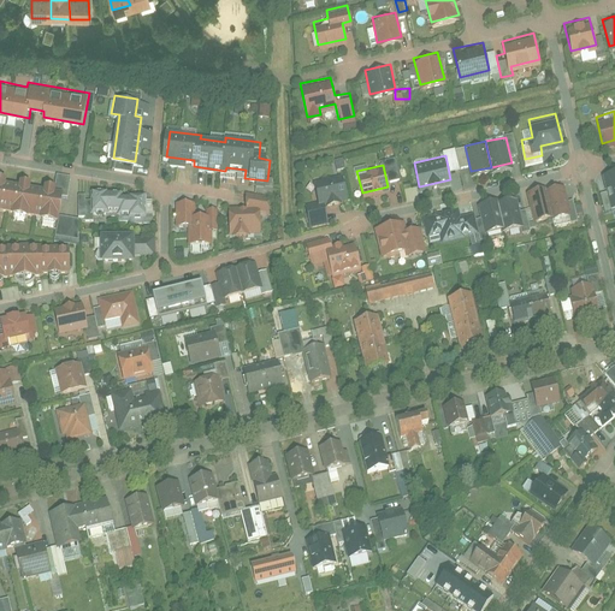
[(607,187),(599,188),(604,207),(614,203),(614,166),(602,171),(607,187)]
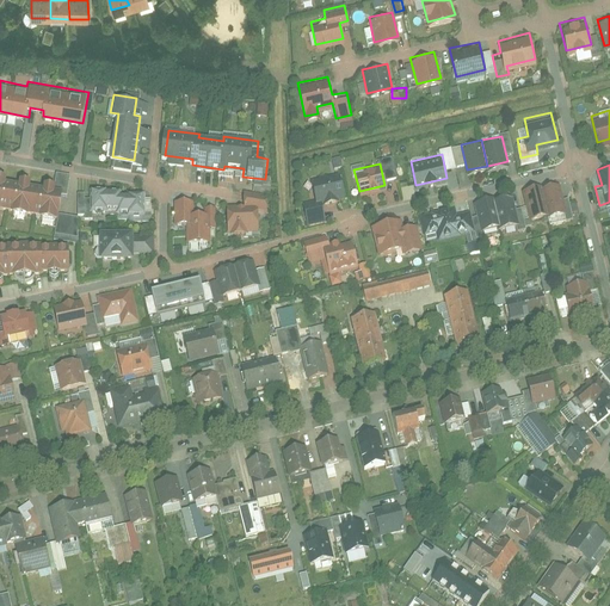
[(344,193),(338,168),(310,173),(315,196),(301,198),(306,220),(325,215),(321,198),(344,193)]
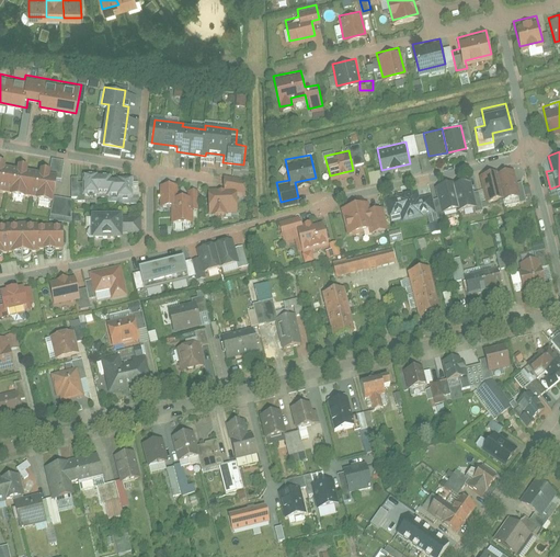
[(0,189),(4,190),(9,165),(0,162),(0,189)]
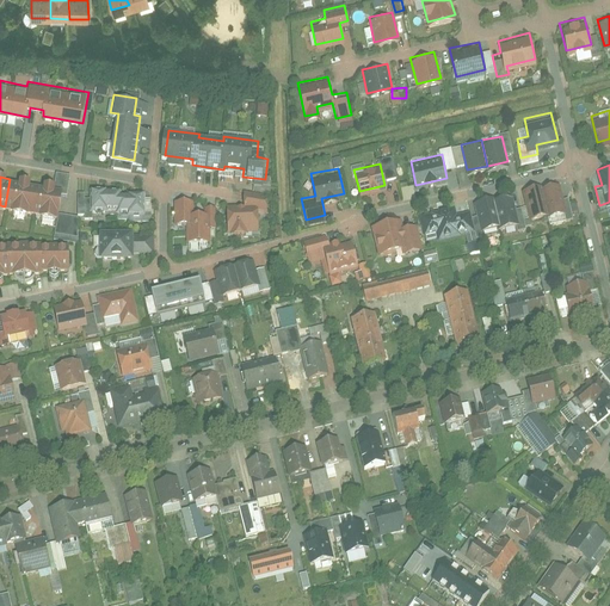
[(10,179),(5,206),(30,211),(35,183),(10,179)]
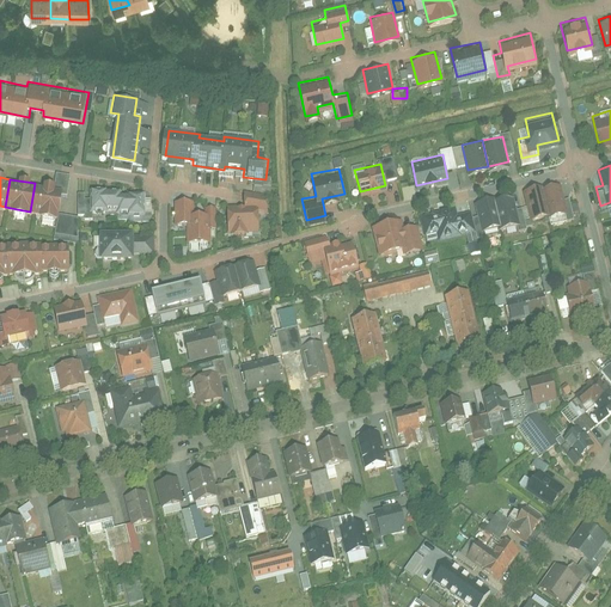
[(567,209),(560,179),(542,184),(541,182),(524,186),(531,215),(548,210),(549,214),(567,209)]
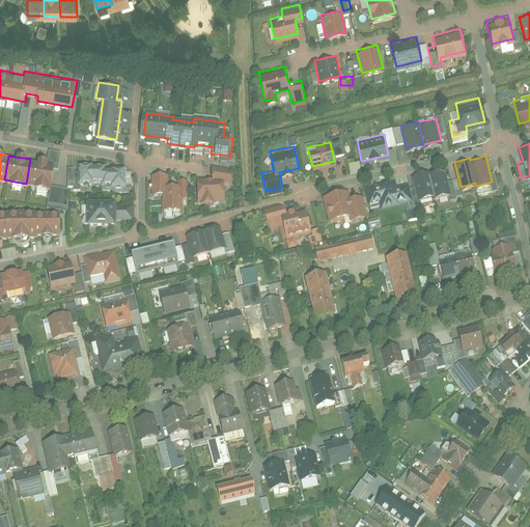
[(30,159),(26,184),(48,187),(52,162),(30,159)]
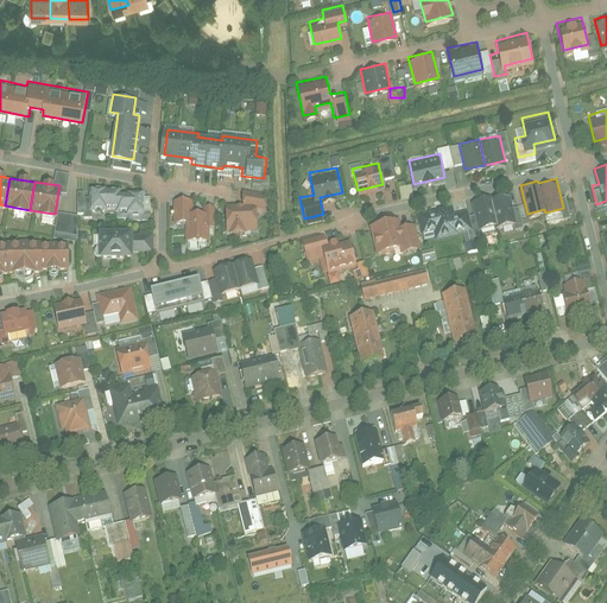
[(105,183),(87,183),(88,207),(107,207),(107,203),(114,203),(115,214),(127,214),(127,216),(149,215),(149,207),(143,207),(141,190),(119,190),(119,185),(105,185),(105,183)]
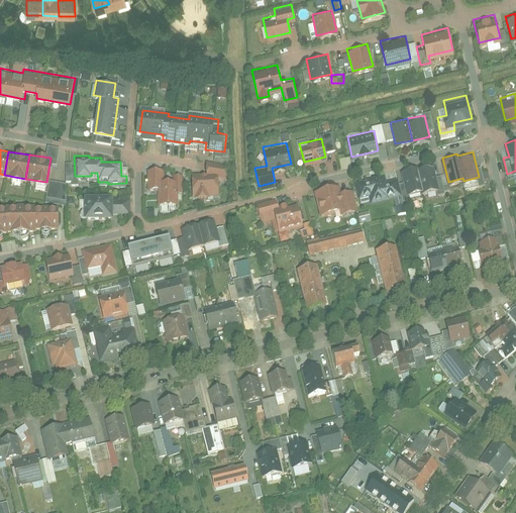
[(203,173),(193,172),(193,197),(211,198),(212,189),(221,189),(221,176),(227,176),(228,161),(204,160),(203,173)]
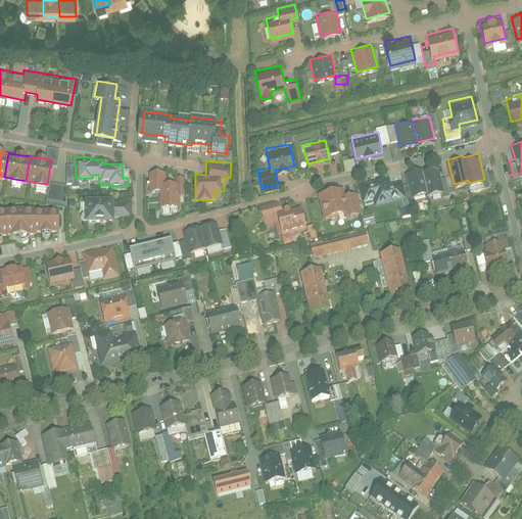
[(443,188),(437,163),(421,168),(420,166),(406,169),(412,194),(426,190),(427,192),(443,188)]
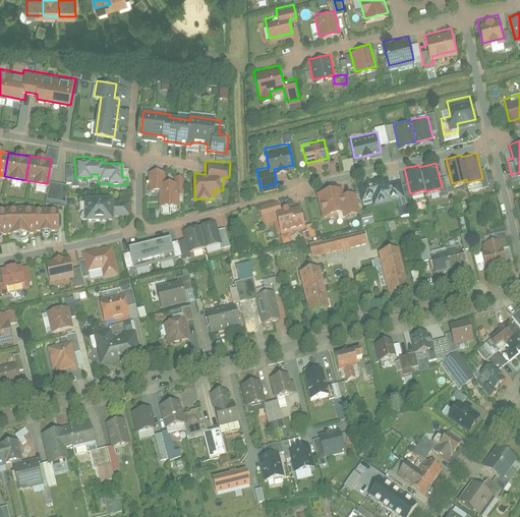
[(162,168),(147,169),(148,190),(159,190),(159,205),(180,205),(179,180),(163,181),(162,168)]
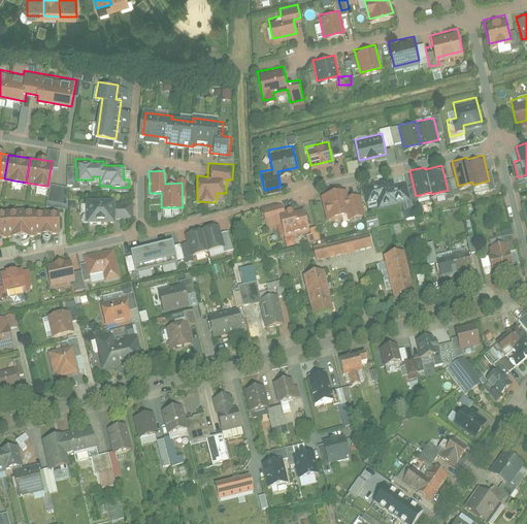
[(408,196),(404,178),(393,182),(391,174),(371,179),(372,182),(362,185),(366,200),(375,198),(377,203),(408,196)]
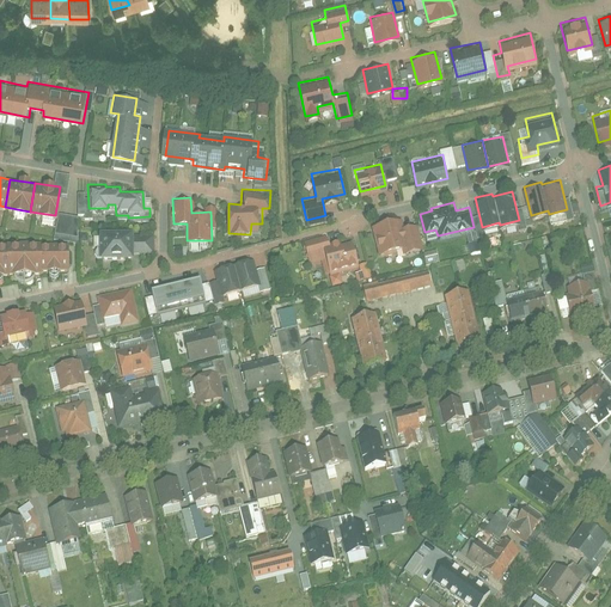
[(421,246),(416,221),(402,225),(399,216),(371,224),(377,252),(402,246),(402,250),(421,246)]
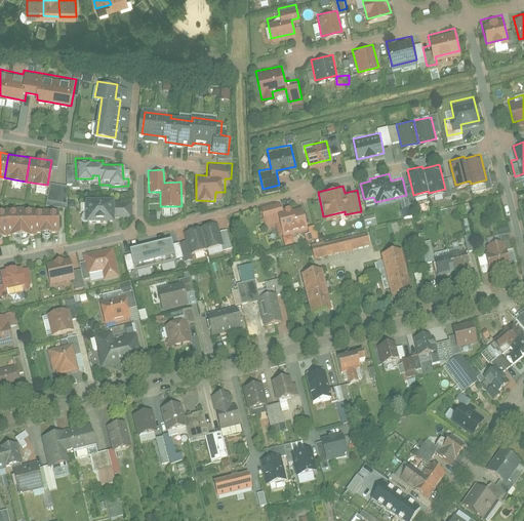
[(113,196),(84,197),(84,221),(113,219),(113,213),(131,213),(131,198),(113,199),(113,196)]
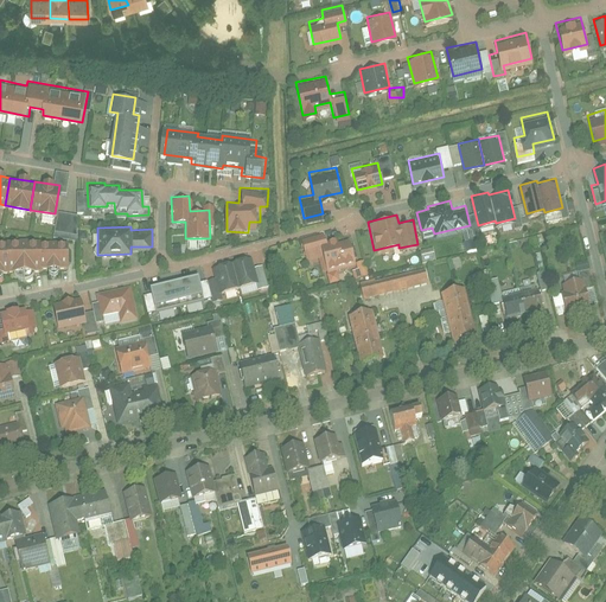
[(323,229),(298,235),(304,258),(320,255),(324,269),(327,268),(330,276),(335,275),(332,266),(351,262),(346,237),(335,239),(333,234),(324,236),(323,229)]
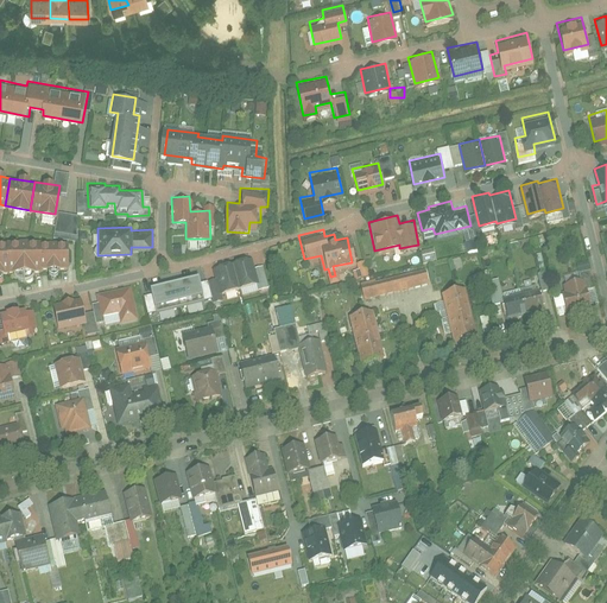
[(5,241),(5,267),(36,267),(36,241),(5,241)]
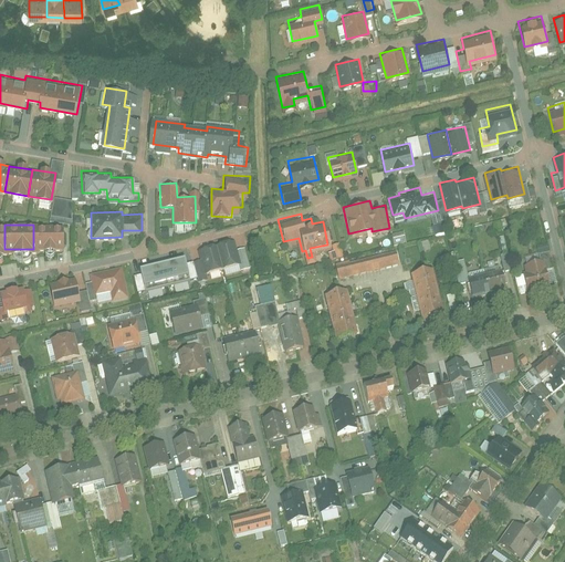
[(33,225),(33,249),(63,249),(62,225),(33,225)]
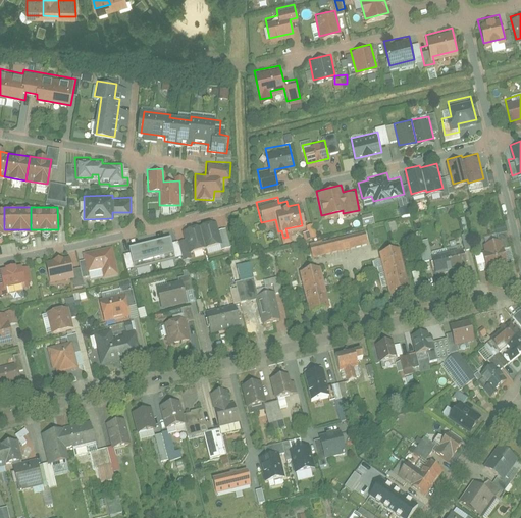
[(184,235),(176,237),(180,252),(181,256),(191,254),(190,249),(220,241),(221,246),(229,244),(224,224),(219,225),(216,216),(181,225),(184,235)]
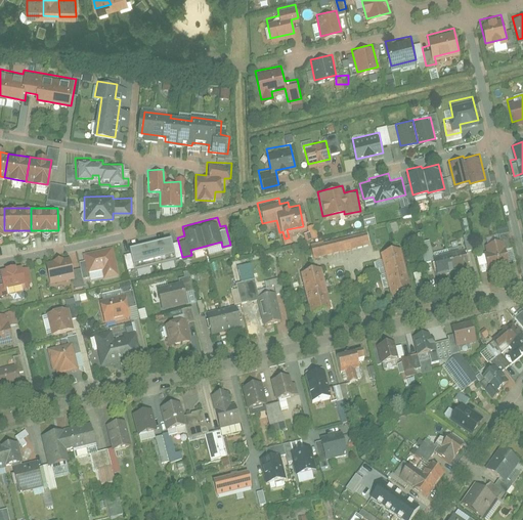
[(498,230),(510,228),(508,220),(497,222),(498,230)]
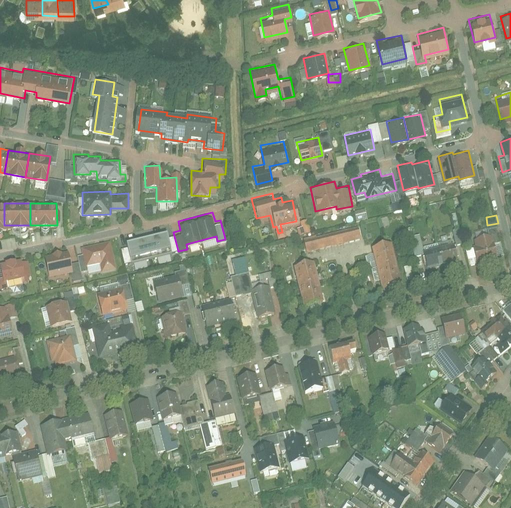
[(361,234),(358,223),(302,235),(305,247),(361,234)]
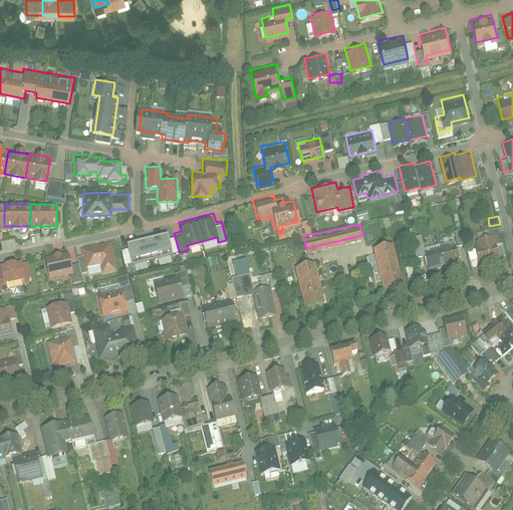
[(126,246),(120,247),(124,261),(178,248),(174,233),(169,235),(168,230),(125,240),(126,246)]
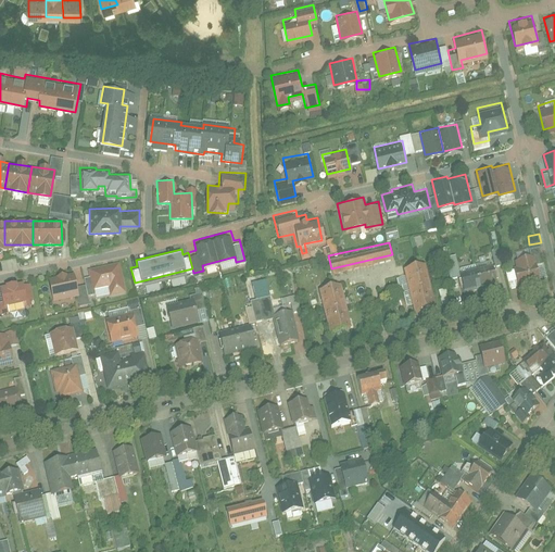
[(531,253),(515,258),(516,264),(514,265),(518,281),(538,277),(531,253)]
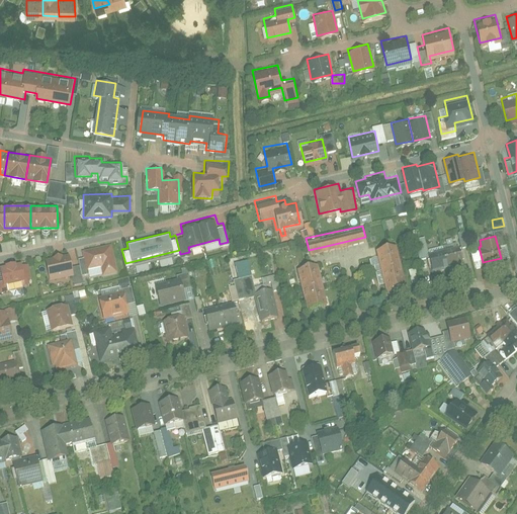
[(110,240),(81,246),(85,265),(100,262),(102,271),(116,268),(110,240)]
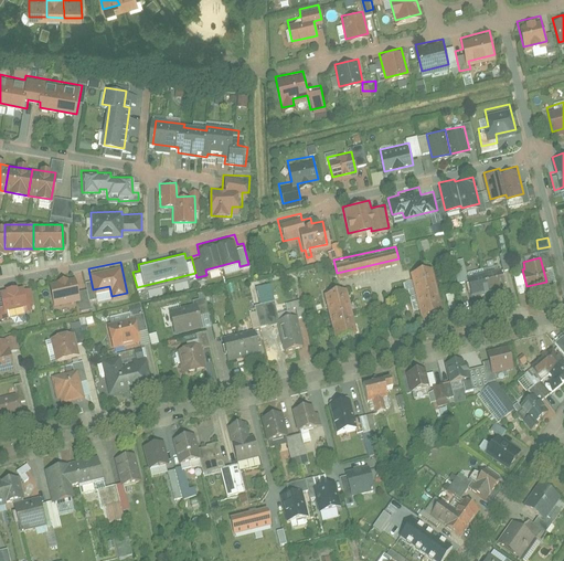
[(437,286),(433,264),(410,270),(414,290),(437,286)]
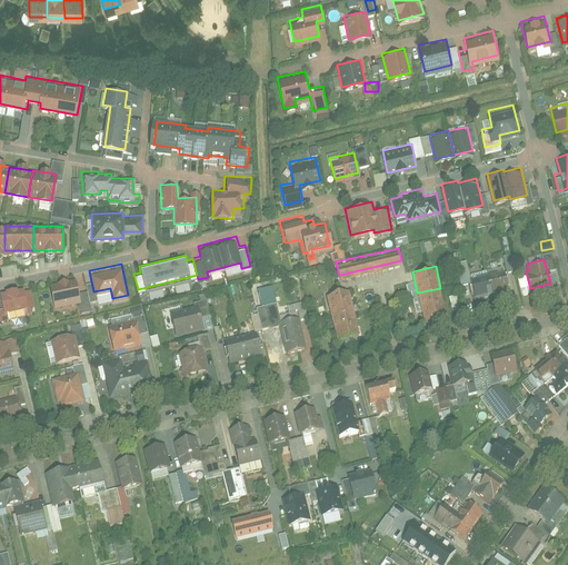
[(508,289),(502,267),(486,271),(491,294),(508,289)]
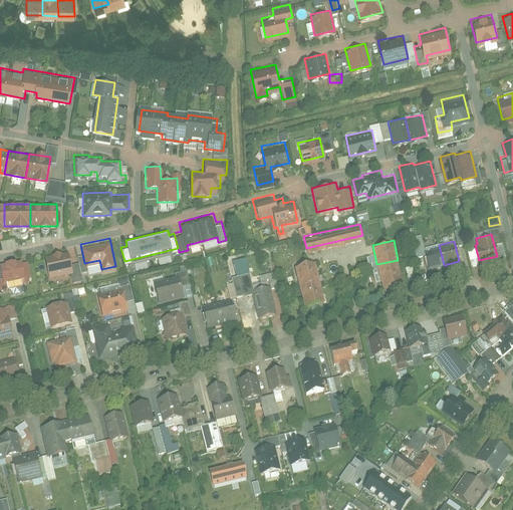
[(444,265),(439,245),(423,249),(428,269),(444,265)]
